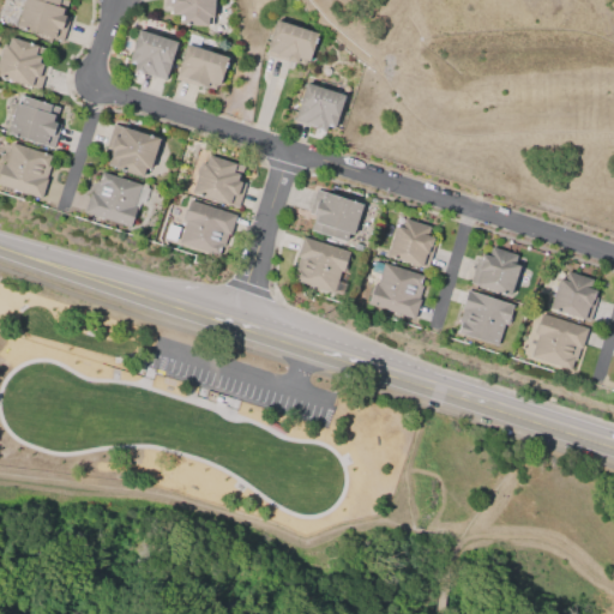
[(16,25),(23,0),(64,0),(67,1),(62,16),(68,18),(60,42),(52,40),(53,37),(16,25)]
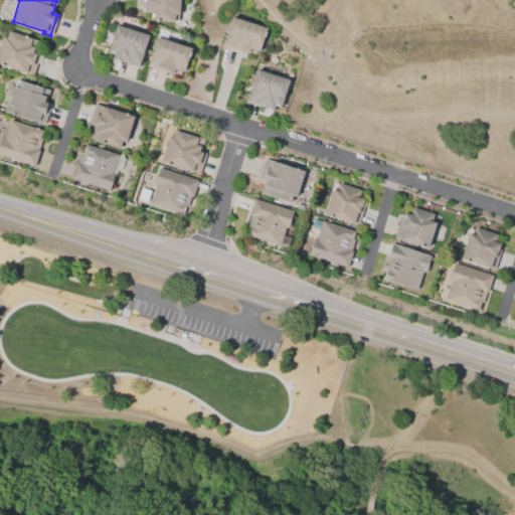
[(179,0),(178,14),(174,14),(173,21),(150,20),(151,12),(144,12),(144,5),(138,5),(138,0),(179,0)]
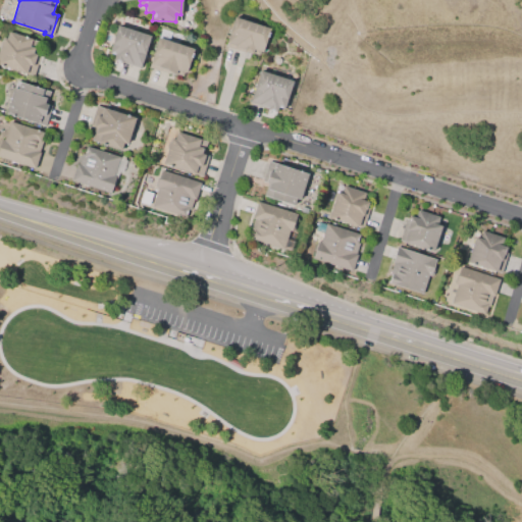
[(235,17),(269,29),(261,53),(260,52),(258,56),(243,51),(243,52),(224,47),(235,17)]
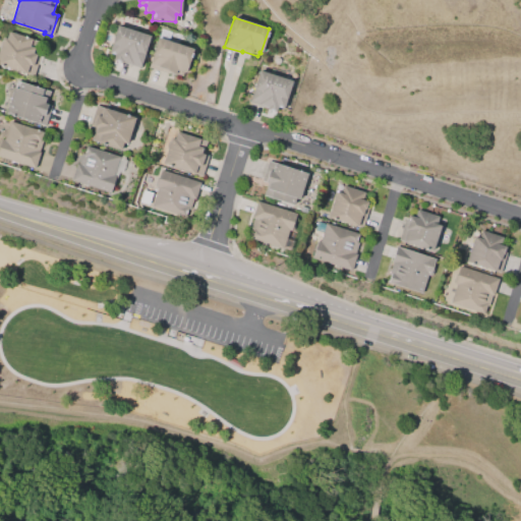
[(116,26),(149,37),(138,67),(121,61),(120,63),(112,61),(114,56),(107,54),(116,26)]
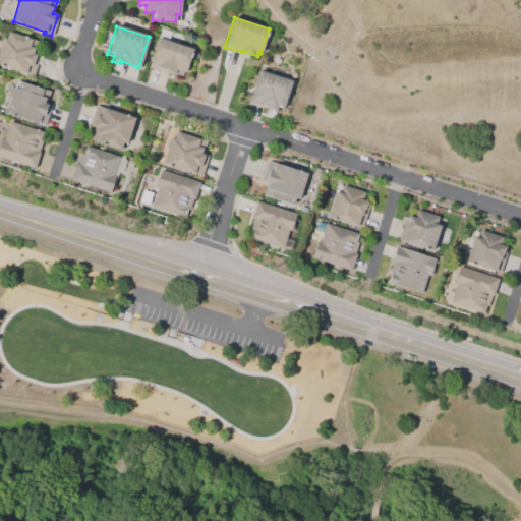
[(0,64),(0,45),(2,38),(5,39),(8,32),(38,41),(34,54),(39,56),(33,74),(0,64)]
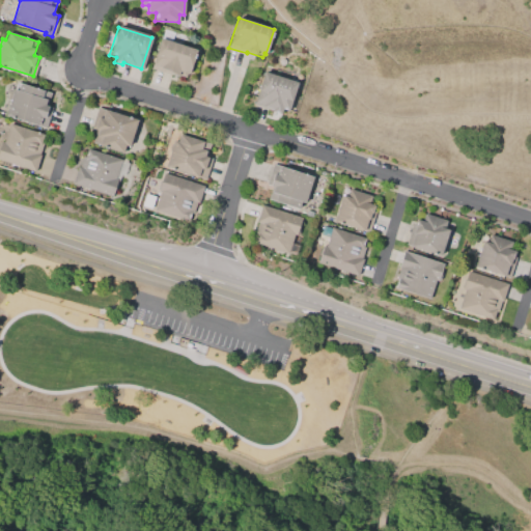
[(160,38),(196,50),(189,74),(187,73),(186,78),(169,73),(168,75),(150,70),(160,38)]
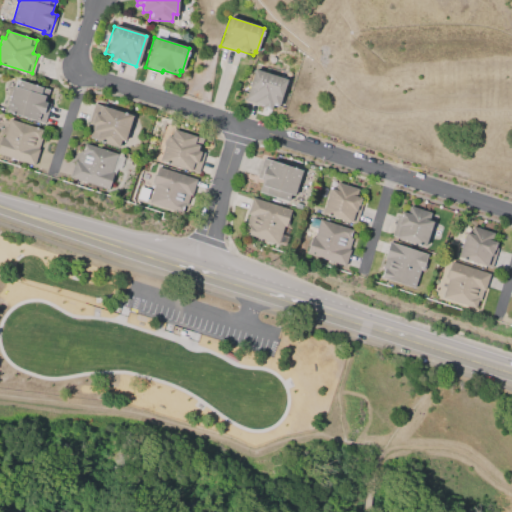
[(254,68),(287,79),(278,107),(272,105),(270,110),(243,101),(254,68)]
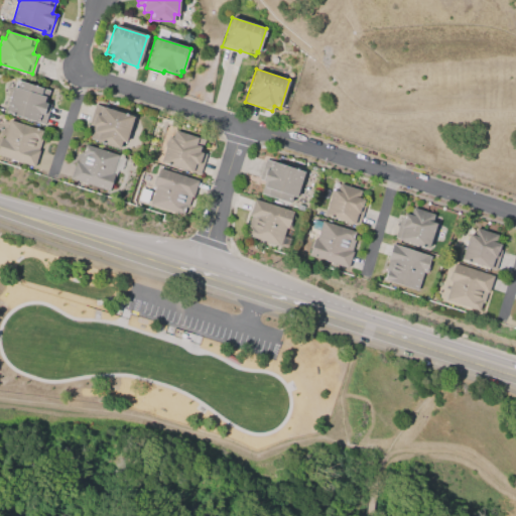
[(5,112),(15,80),(49,91),(45,104),(49,105),(43,124),(5,112)]
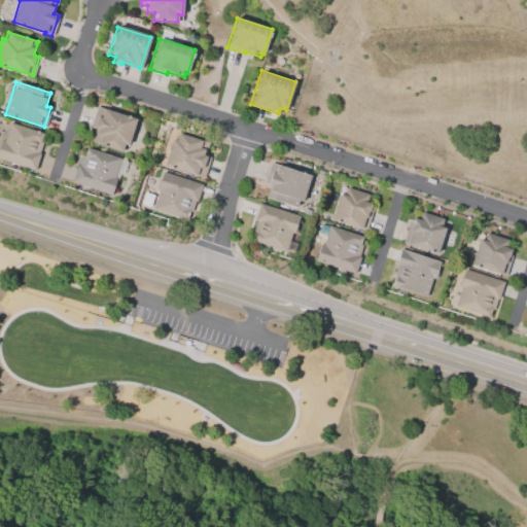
[(138,119),(131,145),(126,144),(124,151),(92,141),(96,129),(90,127),(96,106),(138,119)]
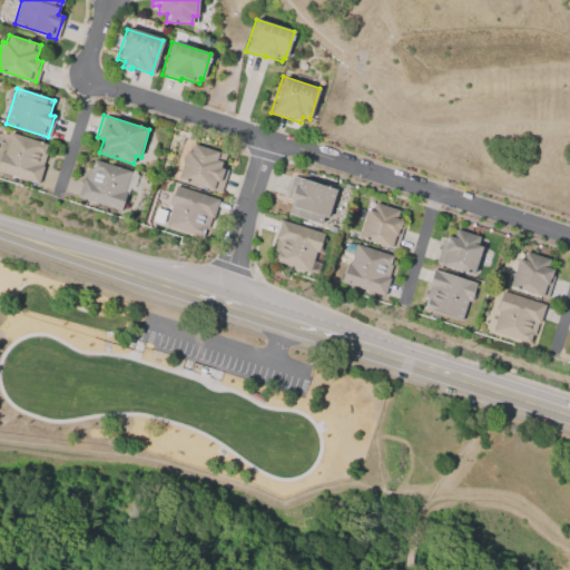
[(38,185),(0,173),(0,156),(1,153),(3,153),(10,133),(47,145),(45,154),(47,154),(42,167),(43,167),(38,185)]
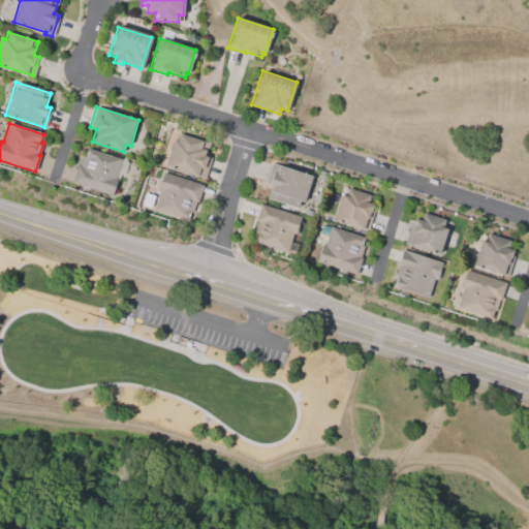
[(164,166),(173,141),(176,142),(178,134),(209,144),(205,157),(210,158),(204,179),(164,166)]
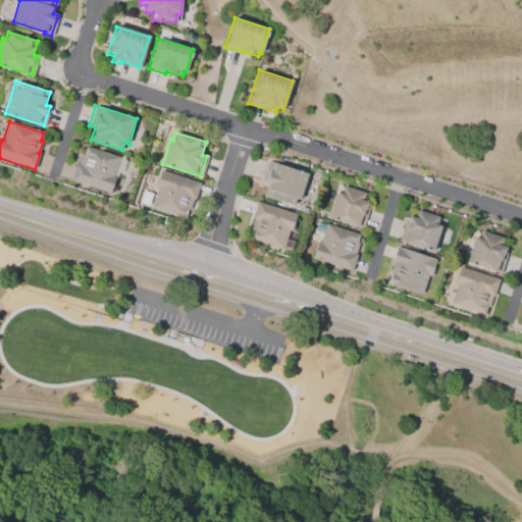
[(110,193),(71,180),(76,164),(77,164),(81,153),(84,154),(86,146),(119,156),(113,175),(116,176),(110,193)]
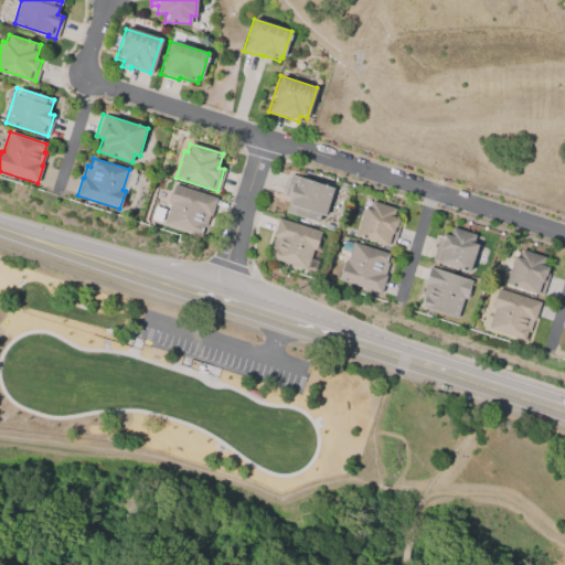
[(333,189),(324,216),(320,215),(318,223),(285,212),(289,199),(283,196),(289,174),(333,189)]
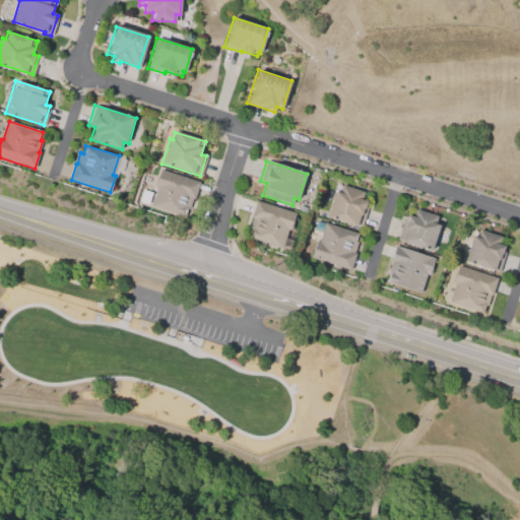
[(159,170),(199,183),(194,198),(193,198),(189,209),(188,208),(185,217),(150,206),(156,188),(154,187),(159,170)]
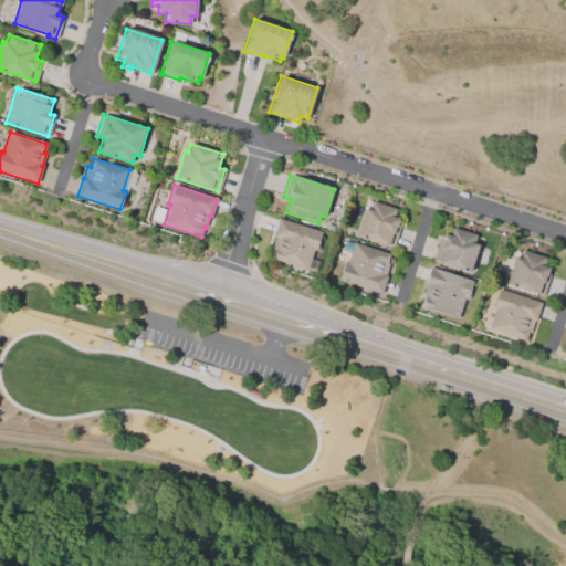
[(371,202),(395,210),(392,217),(399,219),(397,226),(400,226),(392,248),(356,236),(365,208),(369,210),(371,202)]
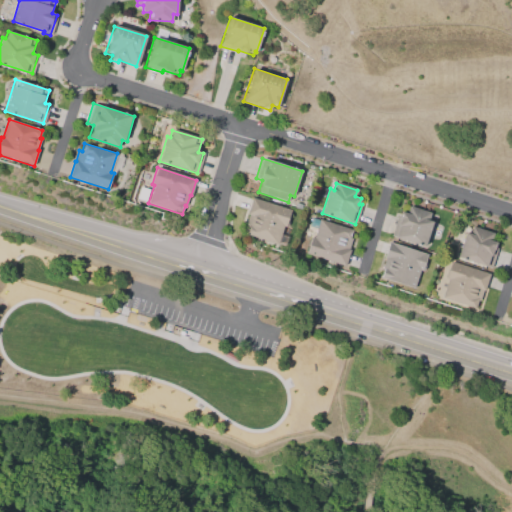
[(251,197),(290,210),(285,226),(283,225),(277,244),(244,233),(246,226),(244,225),(248,215),(246,214),(251,197)]
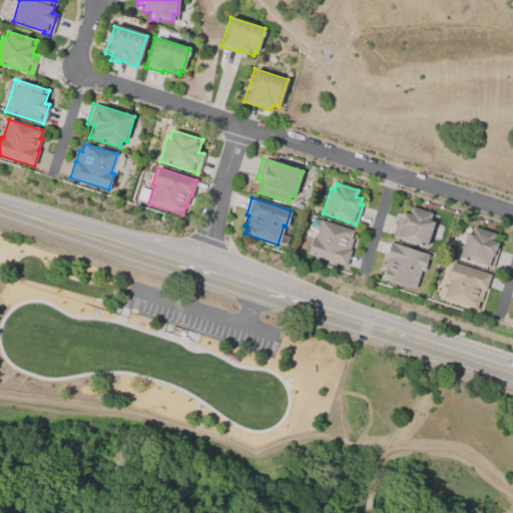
[(410,207),(431,213),(429,220),(434,222),(426,247),(391,236),(397,216),(400,217),(402,212),(408,214),(410,207)]
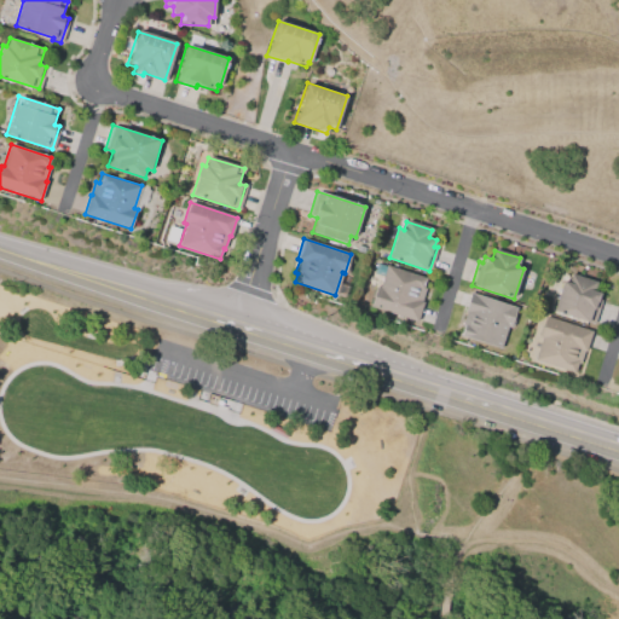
[(386,266),(426,278),(422,288),(424,289),(421,302),(422,302),(416,322),(370,307),(376,287),(379,288),(386,266)]
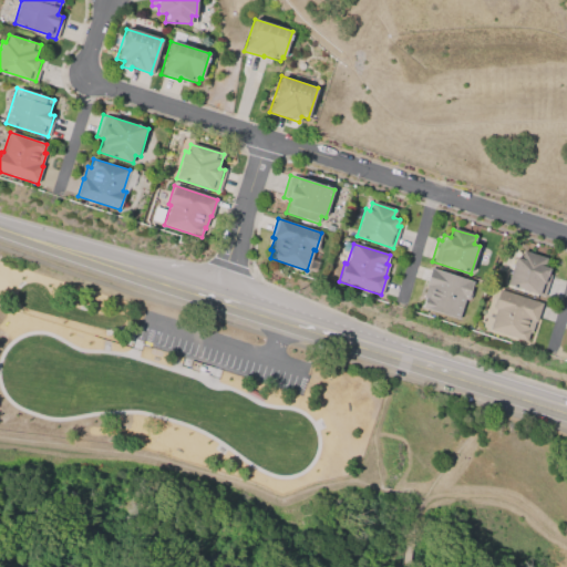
[(550,268),(548,275),(550,275),(544,297),(507,285),(516,258),(519,259),(523,250),(545,258),(543,266),(550,268)]
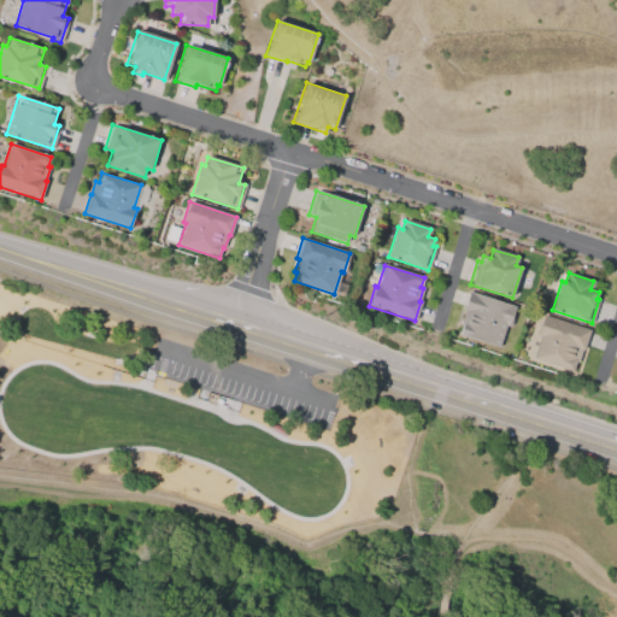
[(468,292),(515,306),(507,328),(506,327),(499,347),(459,335),(463,324),(460,323),(464,312),(462,311),(468,292)]
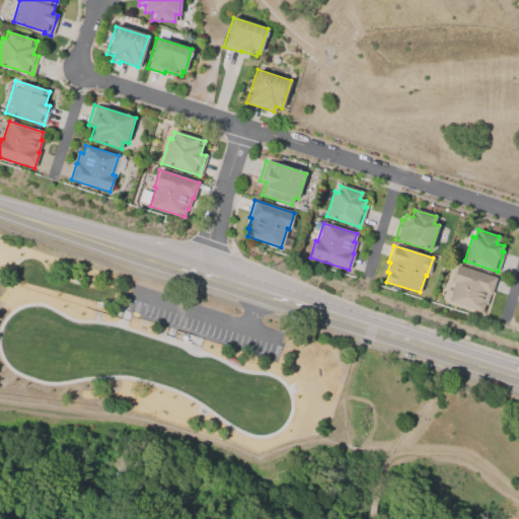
[(456,266),(495,279),(490,295),(489,295),(486,305),(484,304),(480,312),(448,302),(453,284),(451,283),(456,266)]
